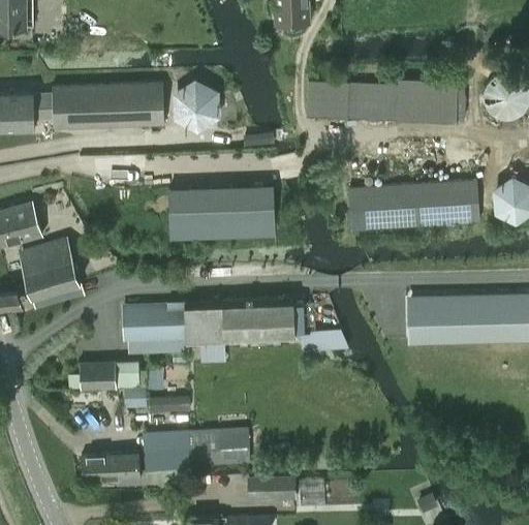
[(0,0),(0,27),(25,28),(33,27),(32,0),(0,0)]
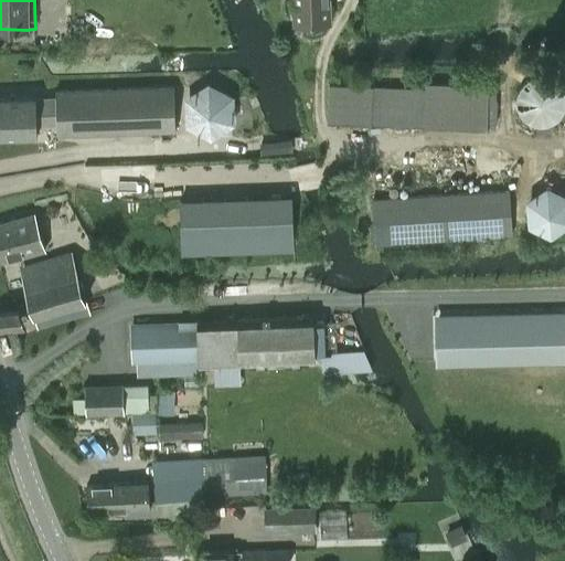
[(329,23),(328,0),(292,0),(294,24),(329,23)]
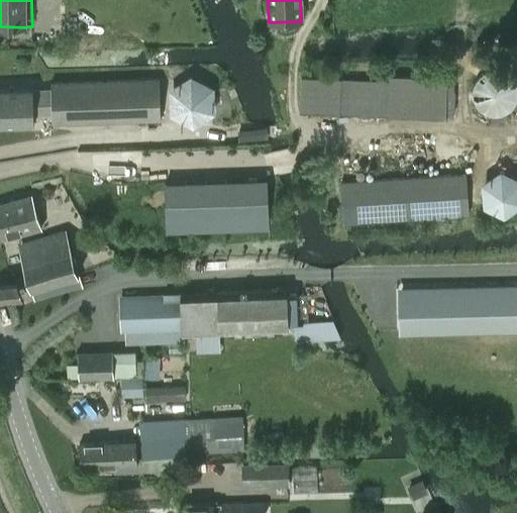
[(516,82),(516,83),(514,79),(508,74),(502,72),(499,71),(493,72),(488,73),(483,75),(480,78),(477,82),(475,86),(473,91),(473,95),(474,102),(476,107),(479,111),(484,116),(487,117),(495,119),(502,119),(506,117),(513,113),(516,109),(516,107),(516,82)]
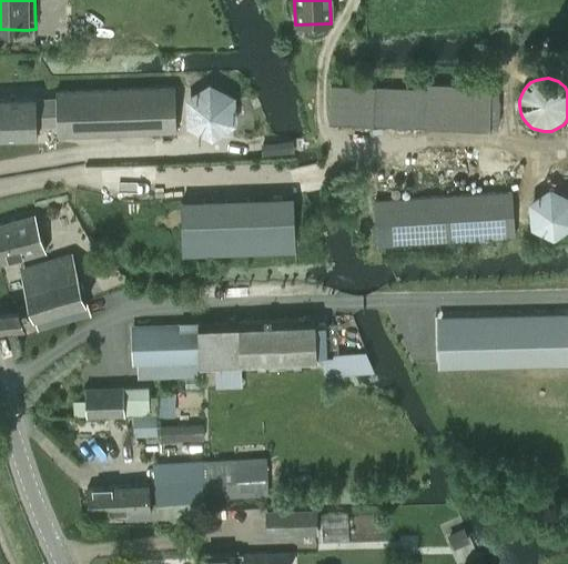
[(186,131),(212,143),(236,128),(234,99),(209,86),(184,101),(186,131)]
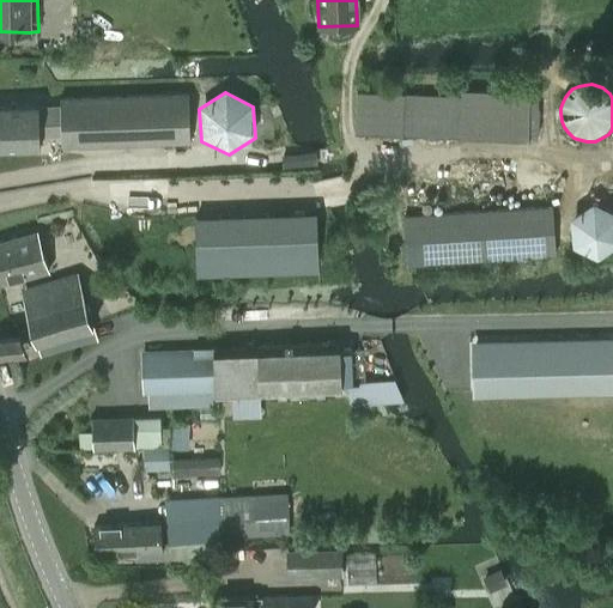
[(405,97),(402,135),(459,138),(461,99),(405,97)]
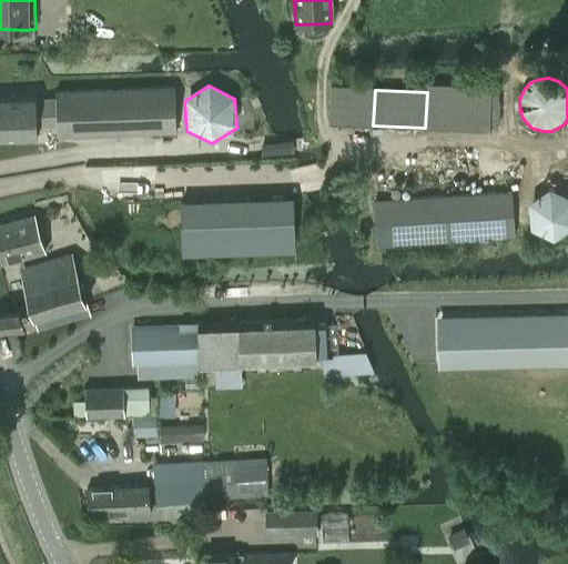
[(57,128),(58,140),(175,136),(174,91),(56,96),(56,103),(36,104),(36,101),(0,102),(0,142),(37,141),(37,128),(57,128)]
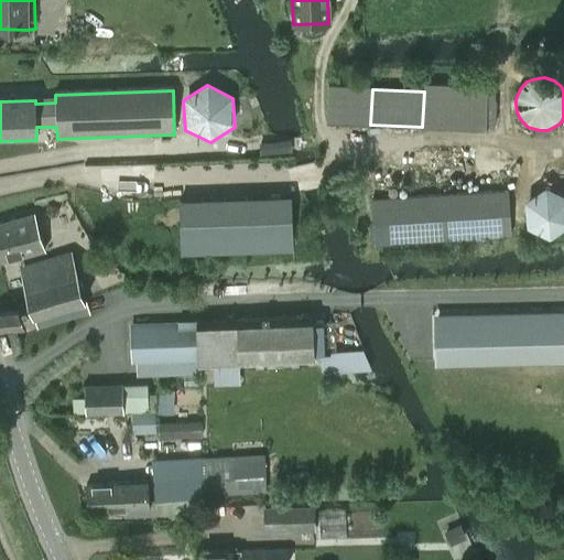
[(524,202),(527,228),(550,240),(563,230),(563,195),(546,187),(524,202)]
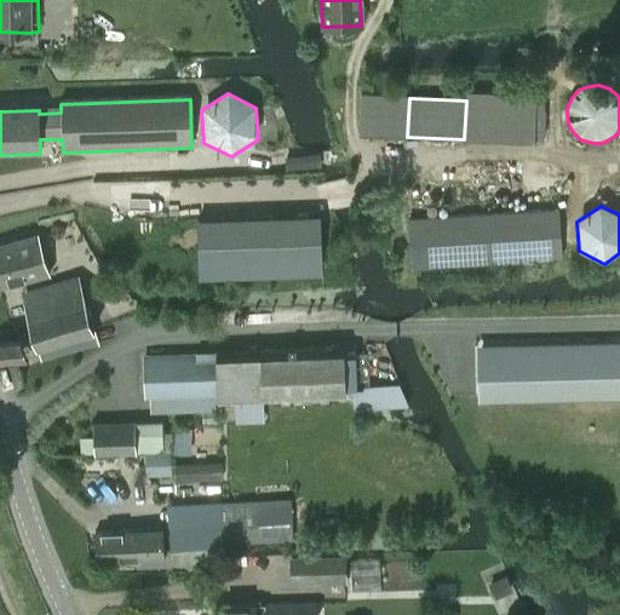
[(558,214),(408,225),(412,274),(562,263),(558,214)]
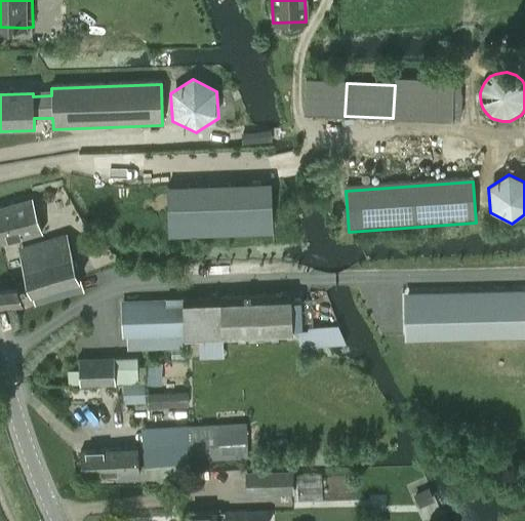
[(271,185),(167,189),(169,238),(273,235),(271,185)]
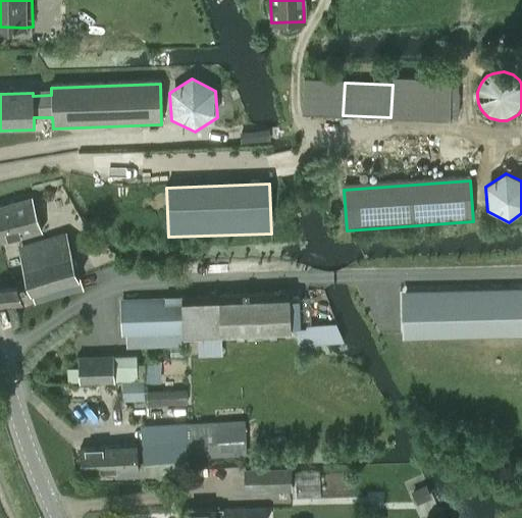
[(31,200),(0,209),(0,245),(41,232),(31,200)]
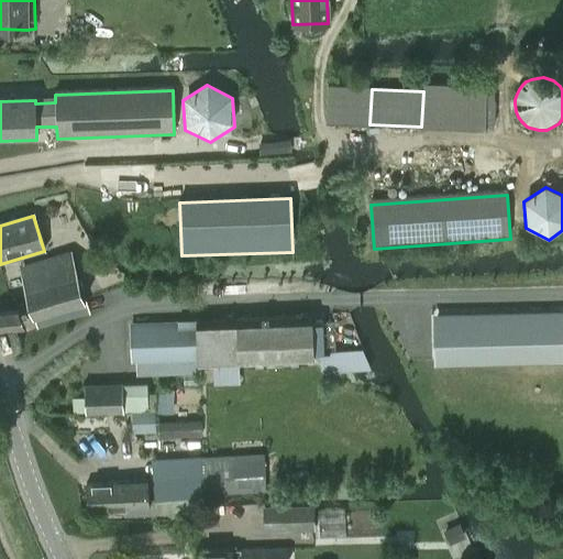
[(69,253),(17,270),(32,319),(35,331),(36,333),(88,317),(90,316),(89,315),(88,309),(86,303),(69,253)]
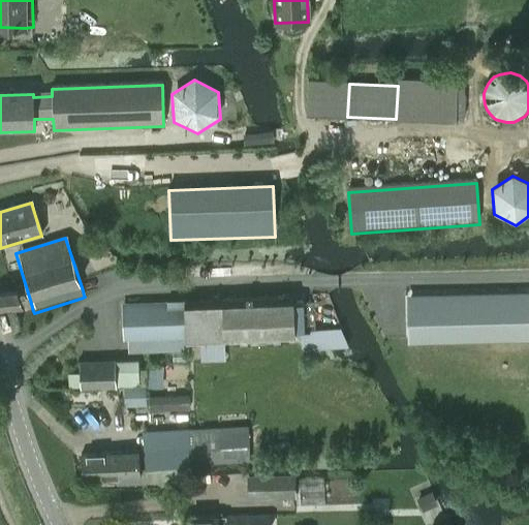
[(8,294),(0,296),(0,314),(23,308),(22,306),(18,291),(8,294)]
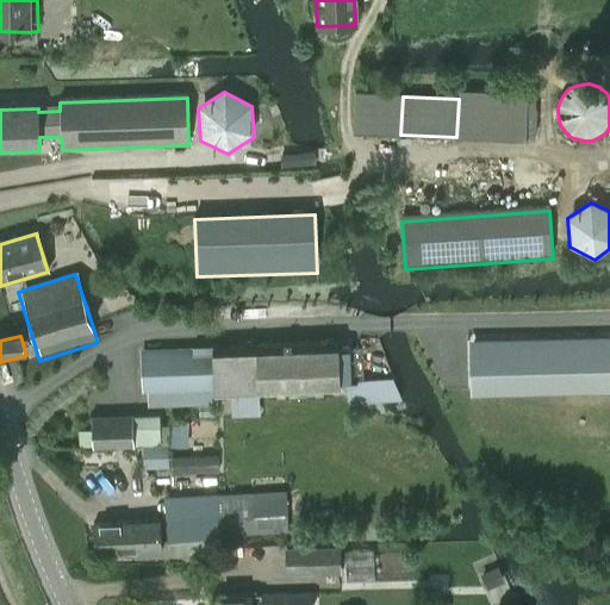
[(609,338),(468,342),(470,398),(609,394),(609,338)]
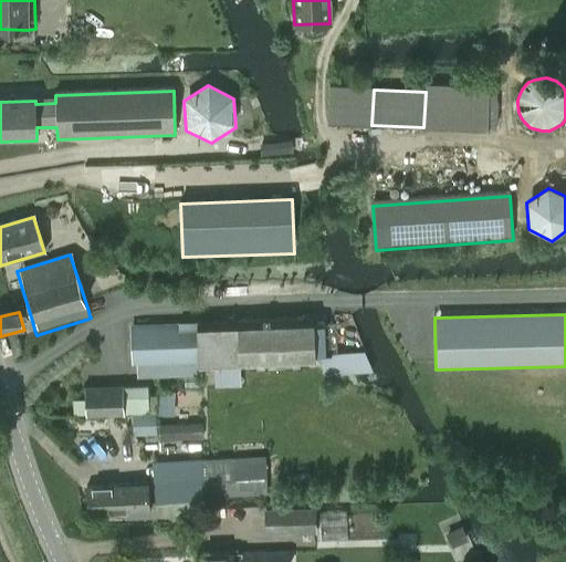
[(212,324),(198,325),(200,368),(213,367),(239,366),(239,367),(314,363),(312,319),(212,324)]
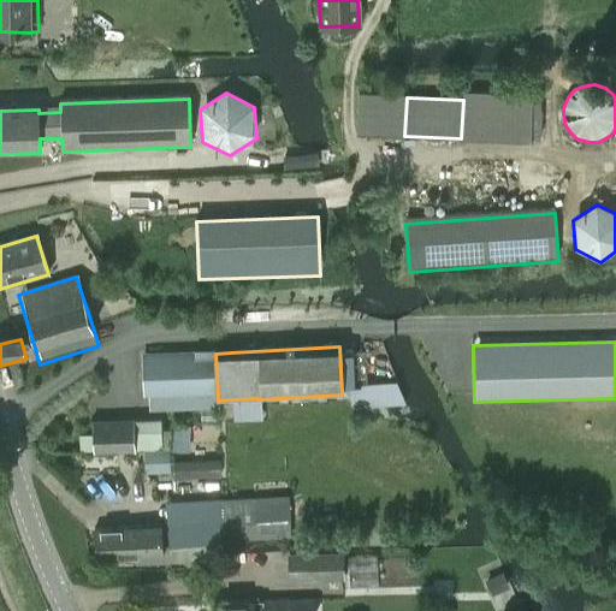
[(215,354),(143,357),(146,398),(149,398),(149,414),(218,410),(218,401),(215,354)]
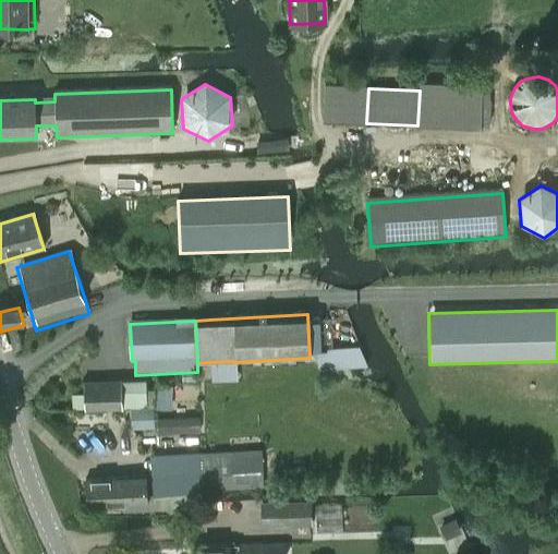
[(86,411),(121,410),(156,408),(155,392),(146,393),(146,382),(84,385),(86,411)]
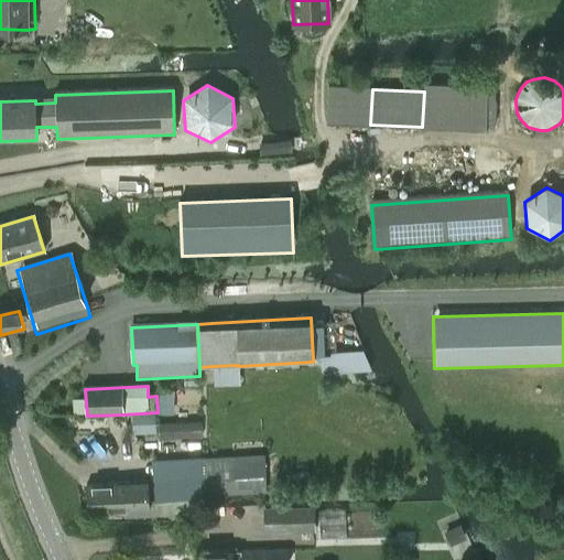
[(183,424),(156,426),(158,443),(190,441),(202,440),(201,423),(190,424),(183,424)]
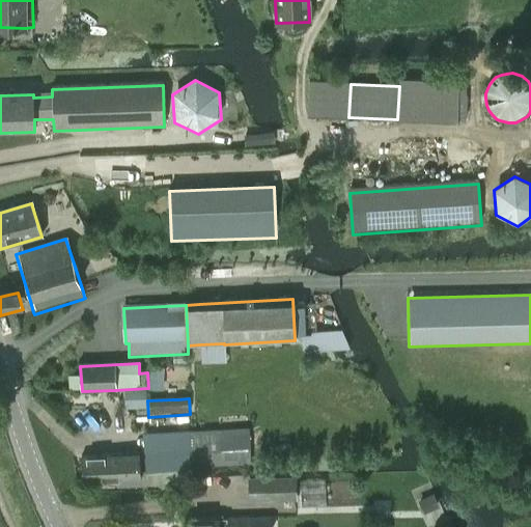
[(192,470),(248,466),(246,435),(190,438),(192,470)]
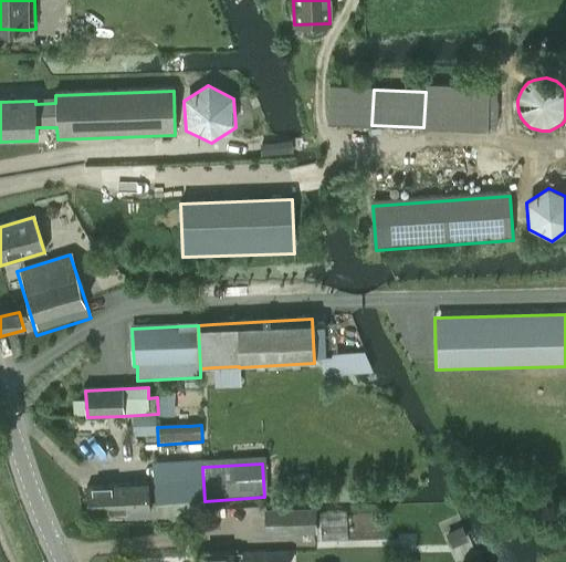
[(201,481),(154,487),(158,524),(186,521),(186,529),(206,527),(205,519),(206,519),(201,481)]
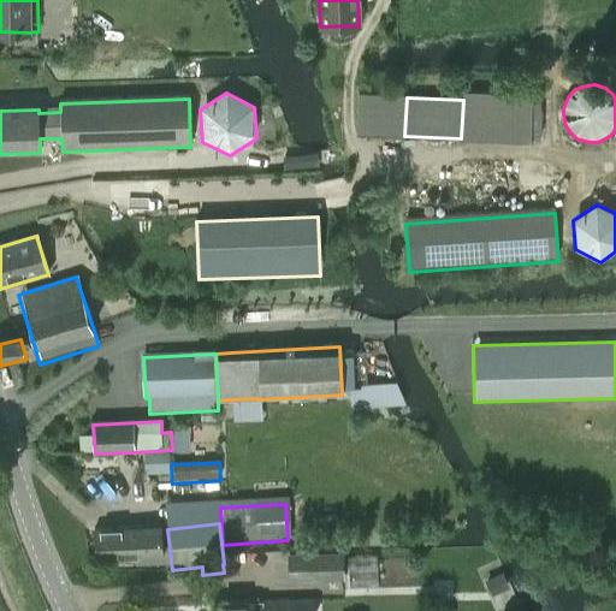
[(160,529),(93,534),(95,559),(163,555),(160,529)]
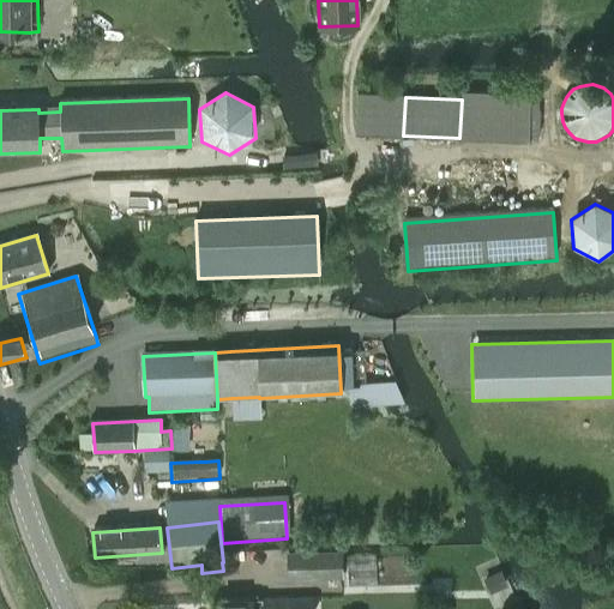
[(342,578),(342,558),(342,554),(289,555),(289,579),(342,578)]
